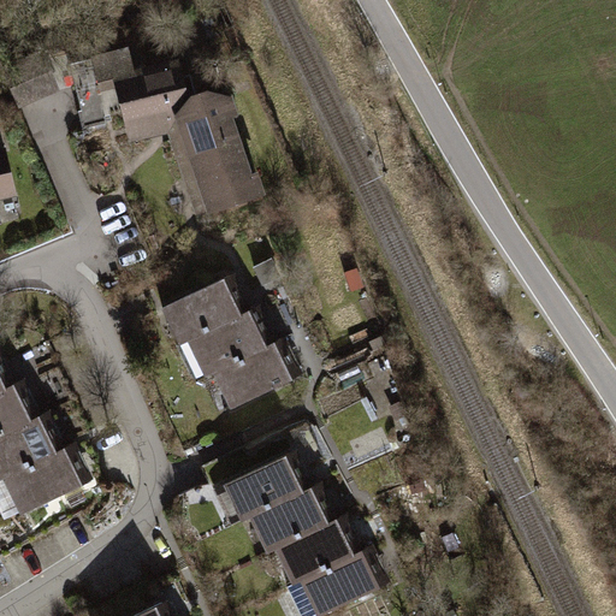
[(177,61),(114,81),(131,138),(188,122),(213,208),(254,196),(219,78),(185,88),(177,61)]
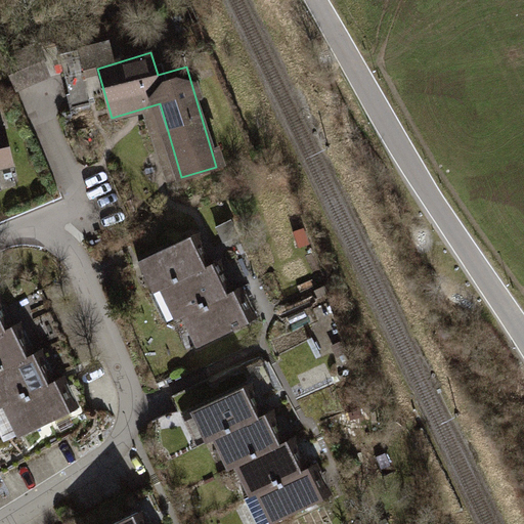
[(0,171),(11,168),(0,126),(0,171)]
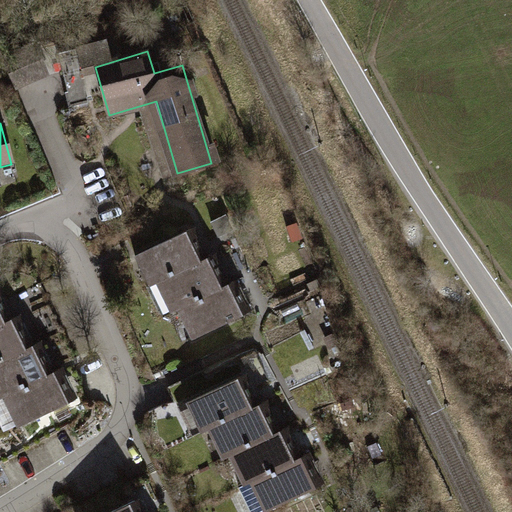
[(183,234),(136,257),(147,283),(154,281),(196,261),(183,234)]
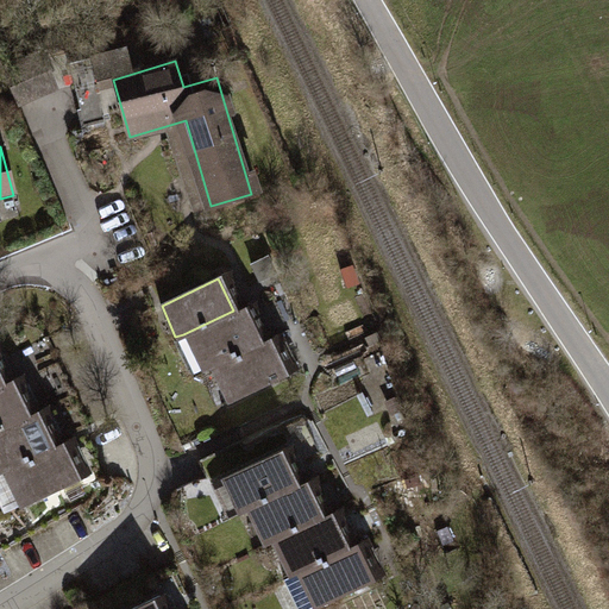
[(233,311),(183,334),(201,372),(209,369),(264,344),(245,305),(233,311)]
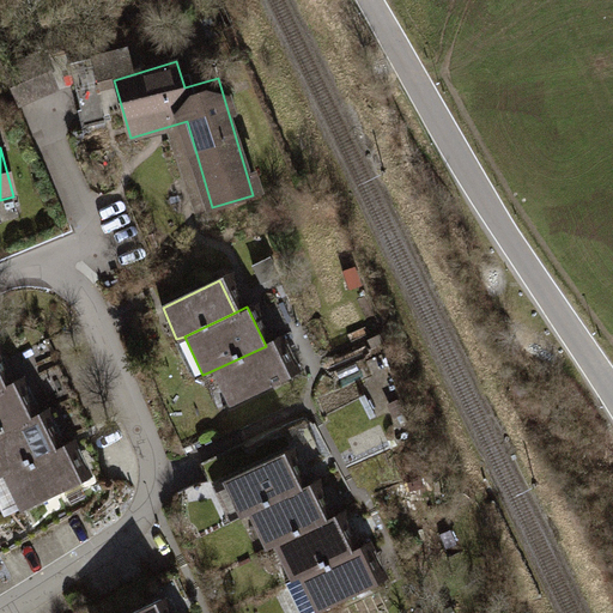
[(266,346),(211,371),(228,407),(290,378),(273,343),(266,346)]
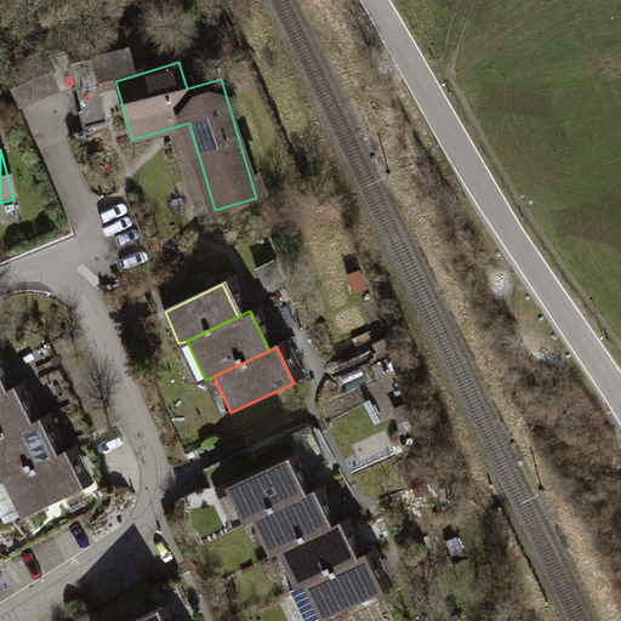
[(3,393),(0,393),(0,438),(30,423),(13,388),(3,393)]
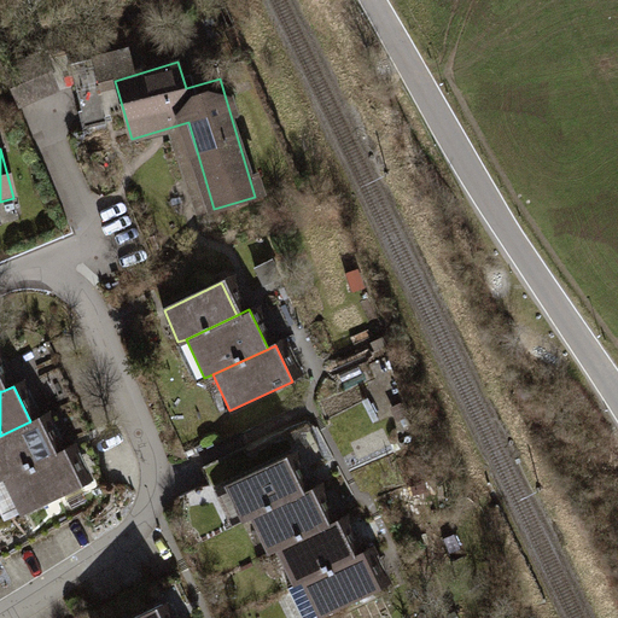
[(30,421),(0,436),(0,477),(1,477),(53,453),(36,419),(30,421)]
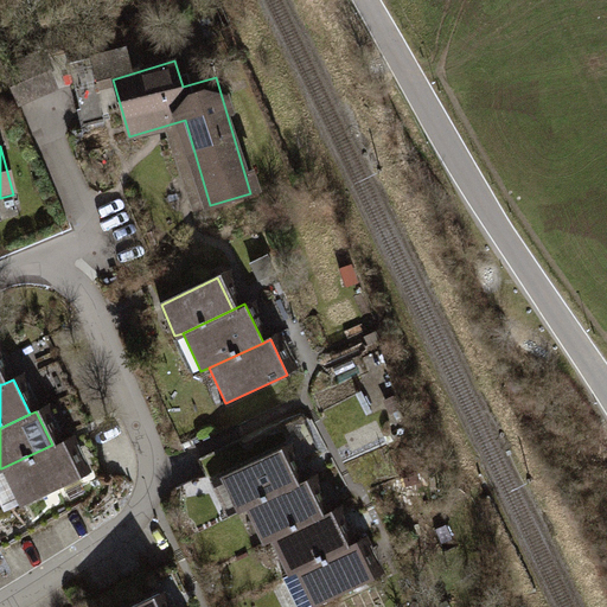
[(52,445),(1,468),(18,504),(77,475),(61,440),(52,445)]
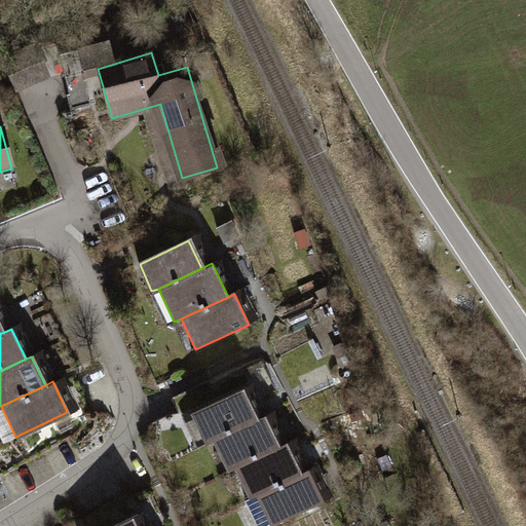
[(258,424),(240,387),(181,416),(198,452),(213,445),(258,424)]
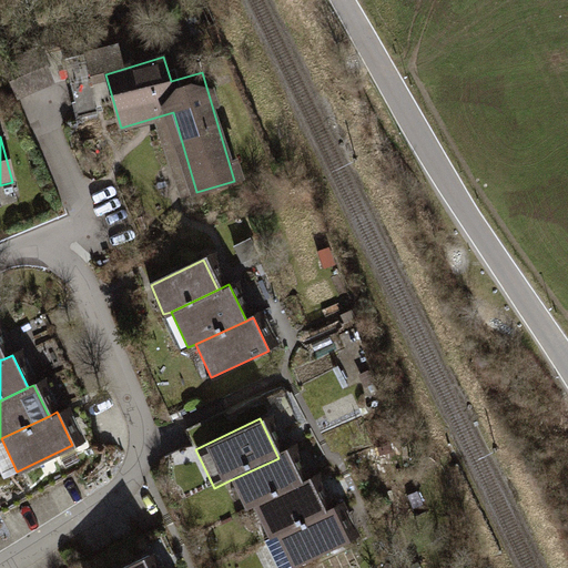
[(279,458),(230,480),(245,513),(254,508),(303,486),(286,454),(279,458)]
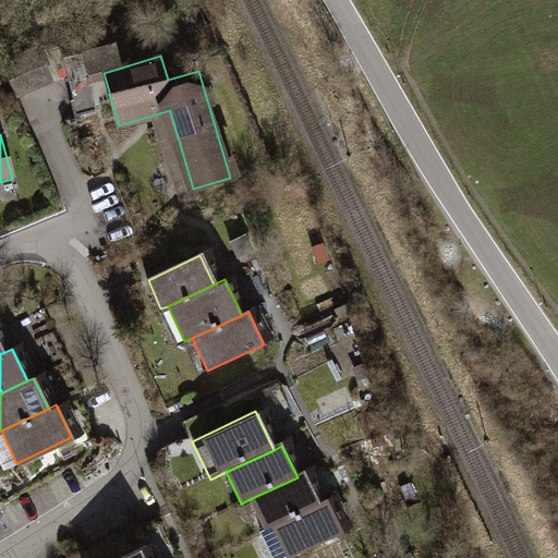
[(298,477),(250,499),(265,529),(273,525),(319,504),(305,475),(298,477)]
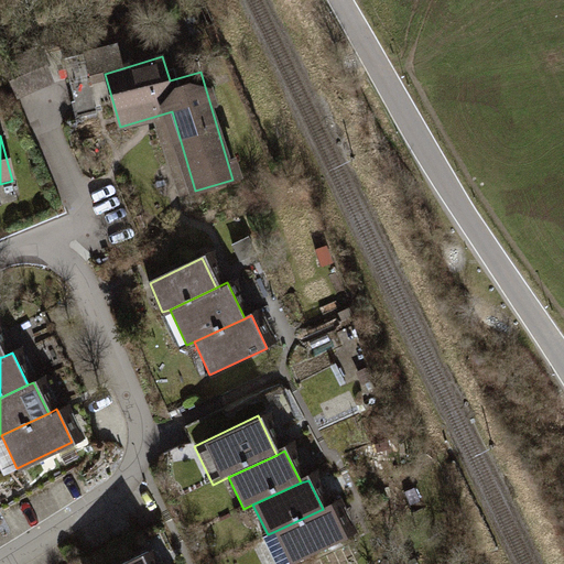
[(323,509),(275,531),(290,563),(302,563),(347,542),(328,506),(323,509)]
